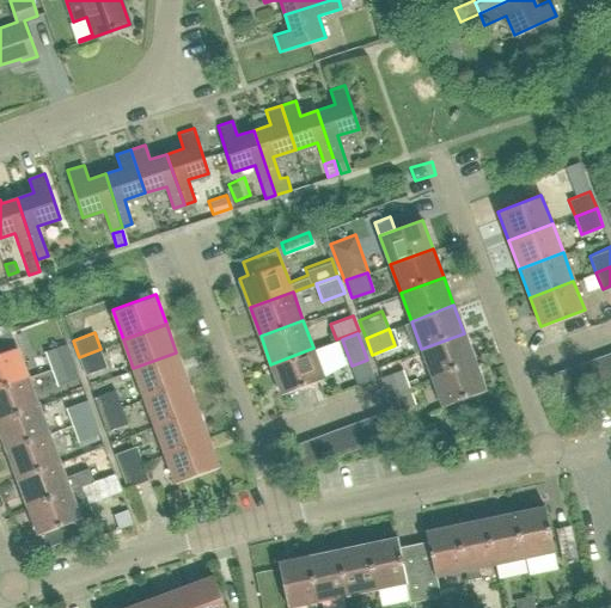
[(464,333),(421,349),(432,378),(475,361),(464,333)]
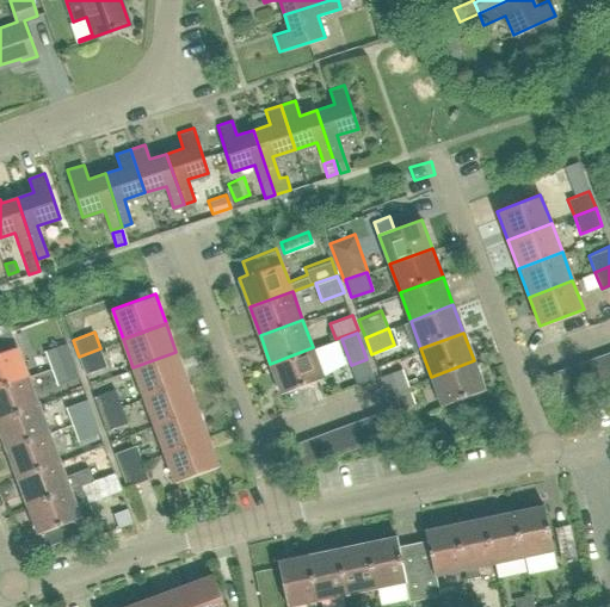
[(51,367),(73,359),(67,341),(45,350),(51,367)]
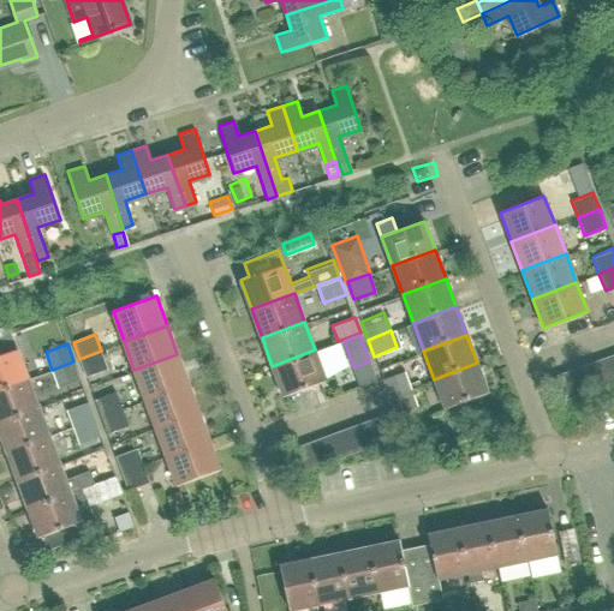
[(0,389),(29,378),(17,349),(0,355),(0,389)]
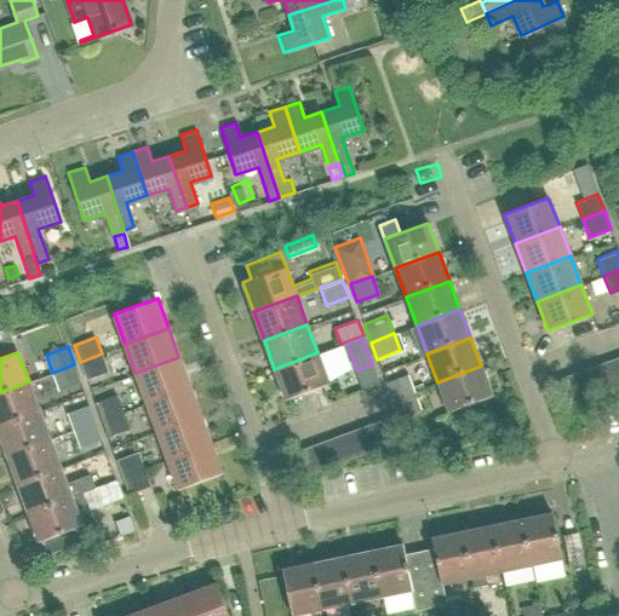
[(317,352),(274,369),(285,398),(328,383),(317,352)]
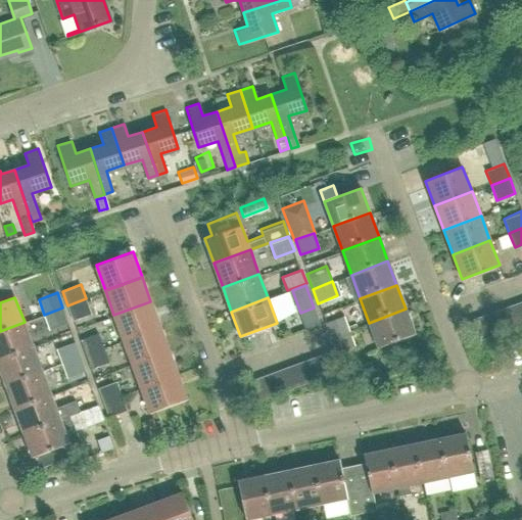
[(86,298),(67,305),(73,320),(91,314),(86,298)]
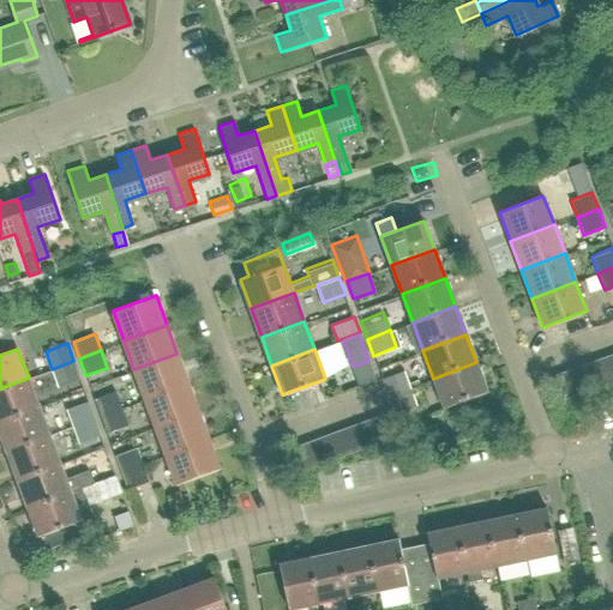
[(612,351),(601,356),(611,380),(612,378),(612,351)]
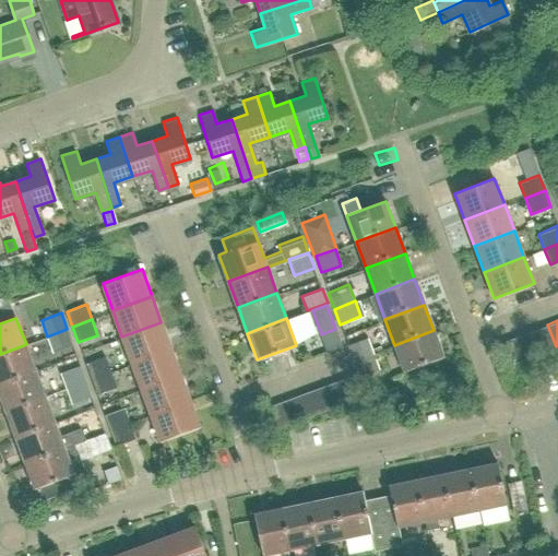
[(131,363),(170,349),(161,322),(121,336),(131,363)]
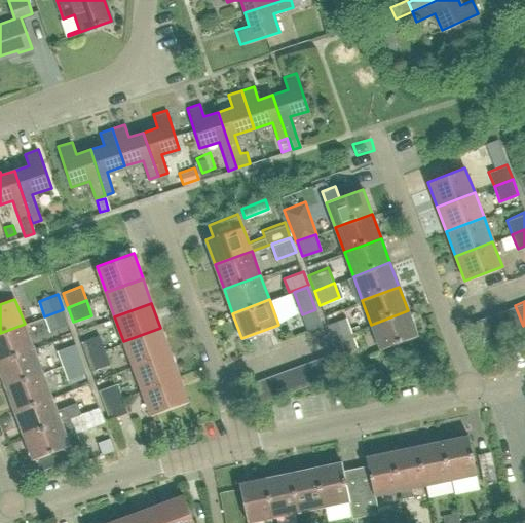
[(504,308),(513,329),(523,326),(515,305),(504,308)]
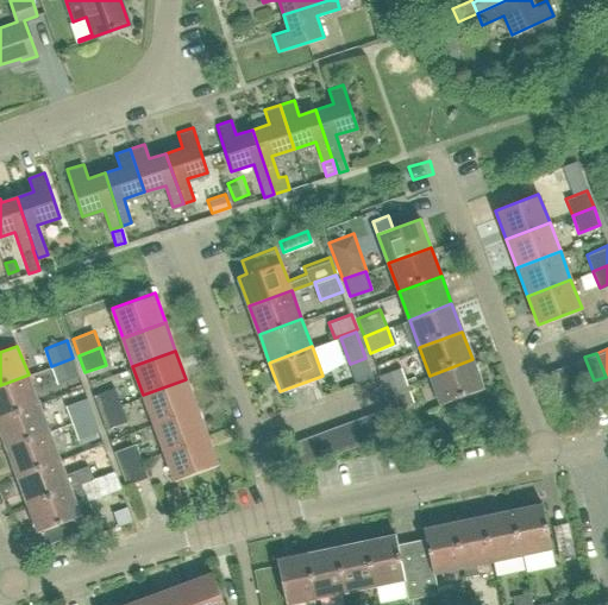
[(572,361),(581,385),(594,380),(584,357),(572,361)]
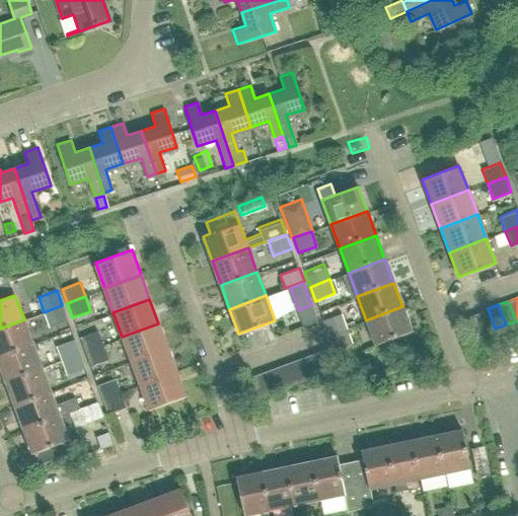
[(62,305),(44,312),(49,325),(67,318),(62,305)]
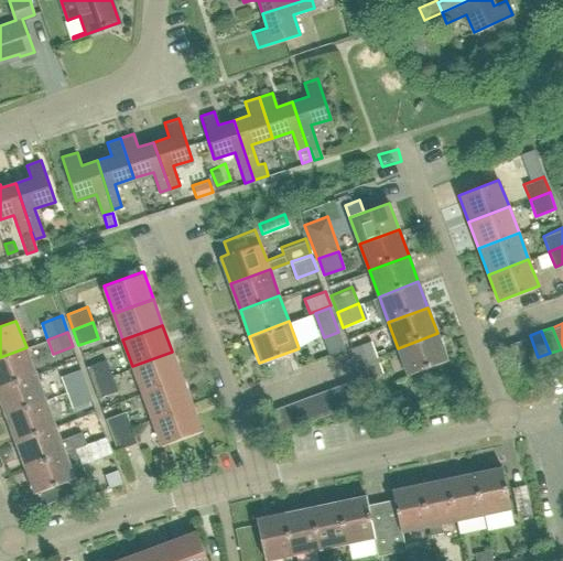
[(437,333),(398,348),(408,375),(447,360),(437,333)]
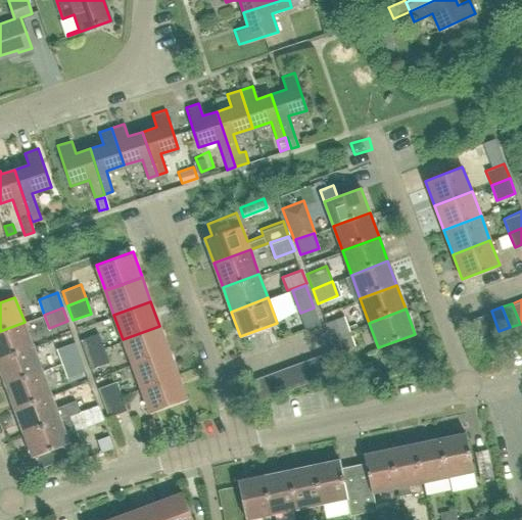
[(481,315),(488,335),(499,331),(491,311),(481,315)]
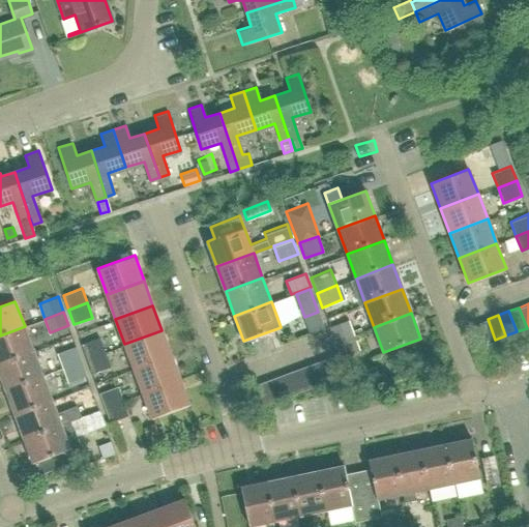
[(334,342),(355,334),(349,319),(329,326),(334,342)]
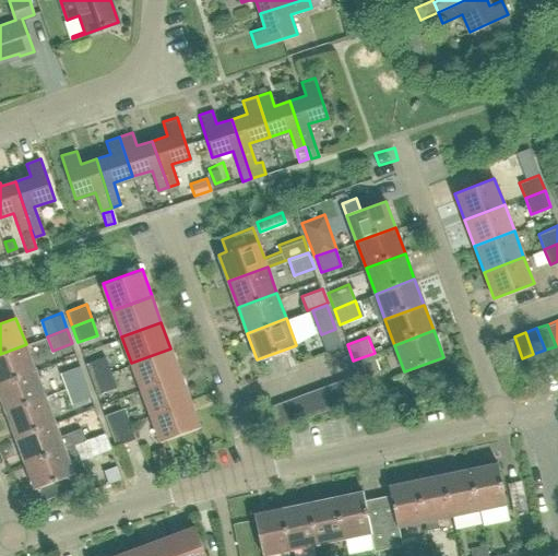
[(0,383),(35,370),(26,344),(0,354),(0,383)]
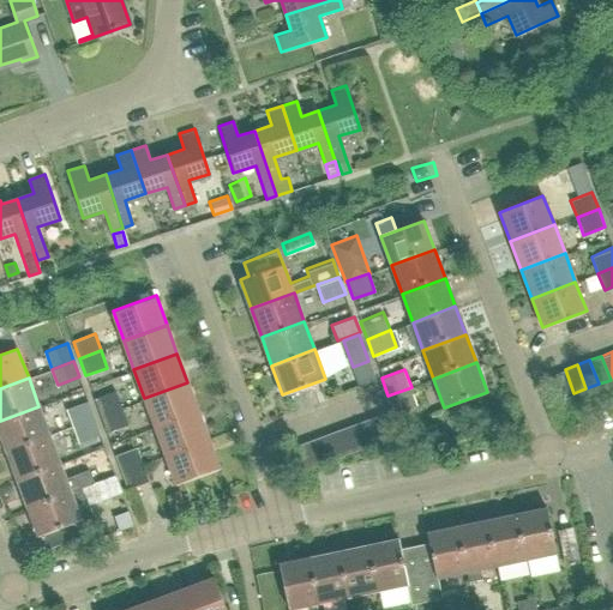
[(155,426),(198,410),(187,382),(144,398),(155,426)]
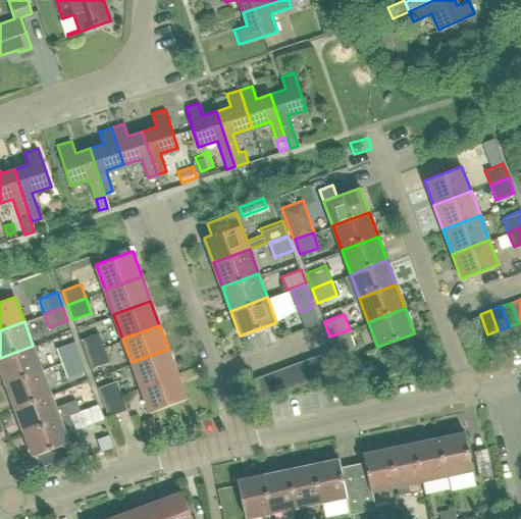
[(350,329),(329,336),(335,351),(355,344),(350,329)]
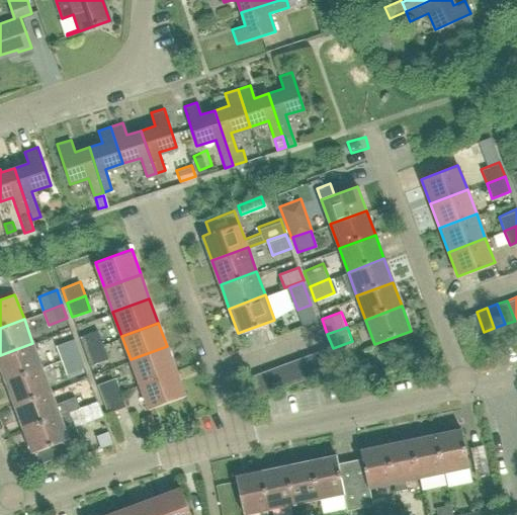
[(85,350),(103,344),(98,329),(80,336),(85,350)]
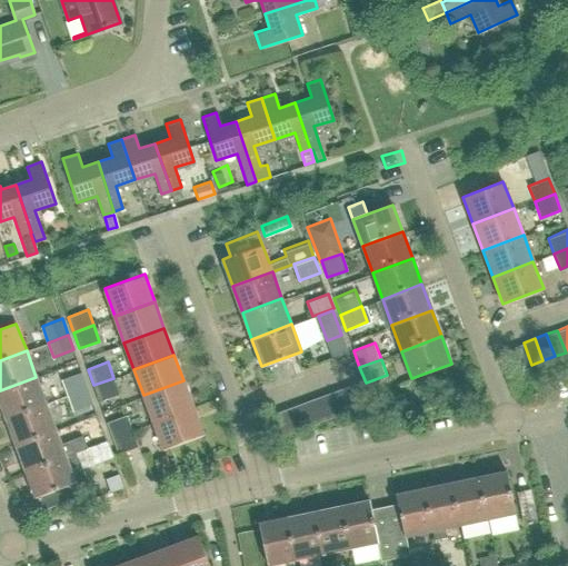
[(68,395),(89,387),(83,370),(61,378),(68,395)]
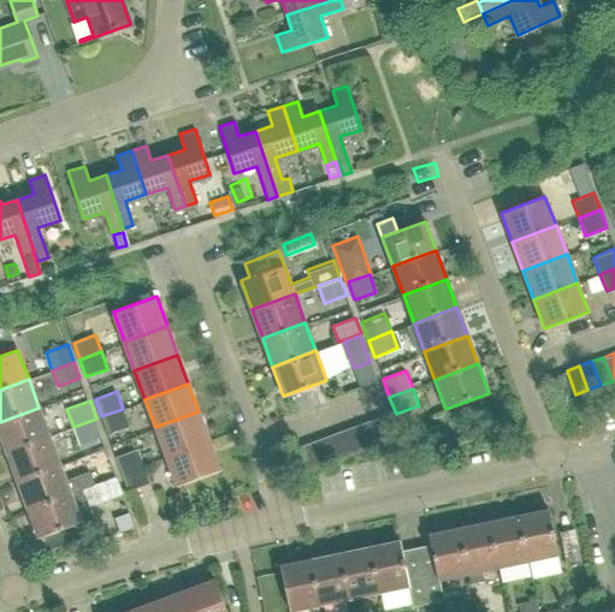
[(0,433),(7,452),(49,435),(39,408),(0,422),(0,433)]
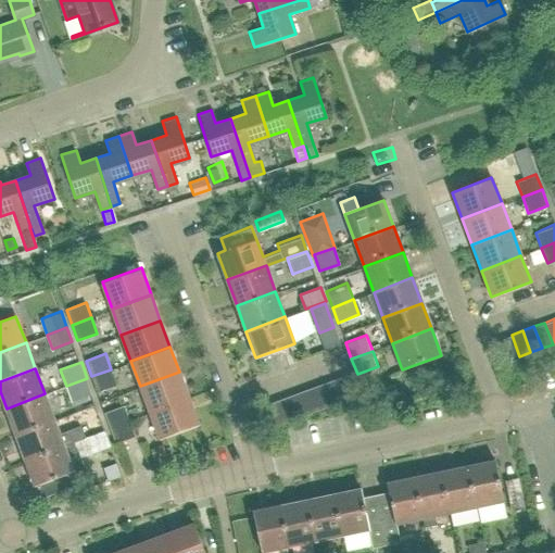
[(111,369),(91,376),(97,391),(116,385),(111,369)]
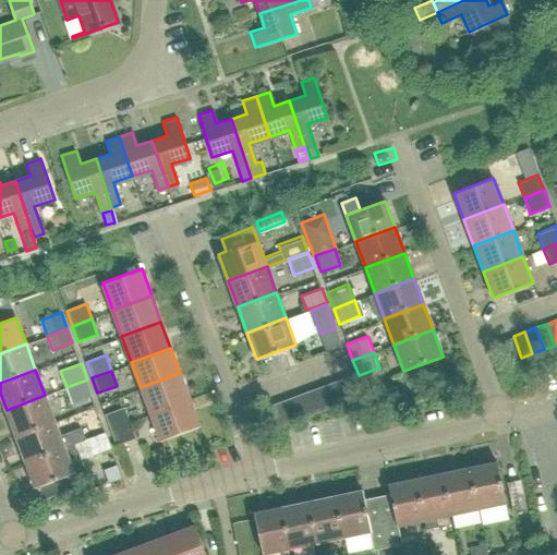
[(149,413),(189,399),(180,373),(141,387),(149,413)]
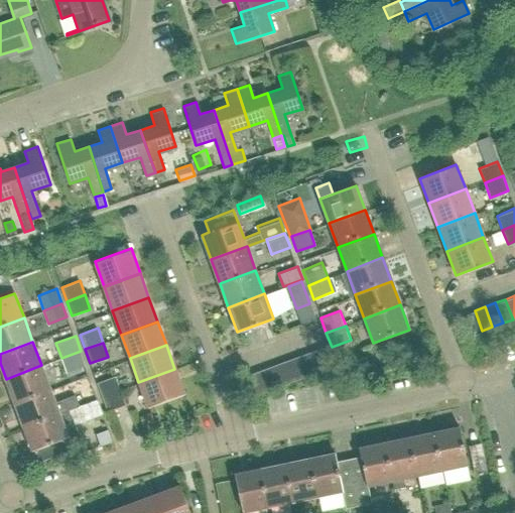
[(328,346),(315,350),(323,369),(335,365),(328,346)]
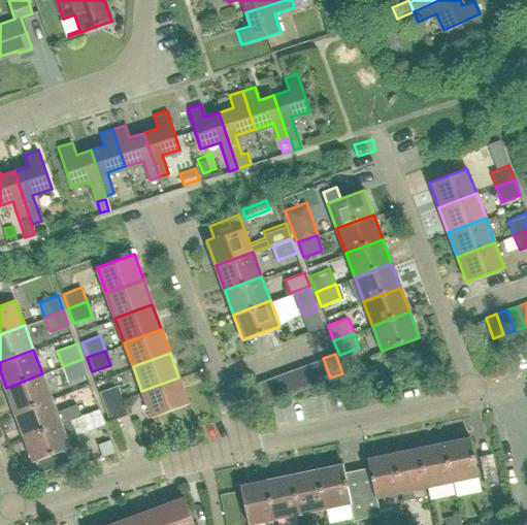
[(323,358),(310,362),(318,382),(330,378),(323,358)]
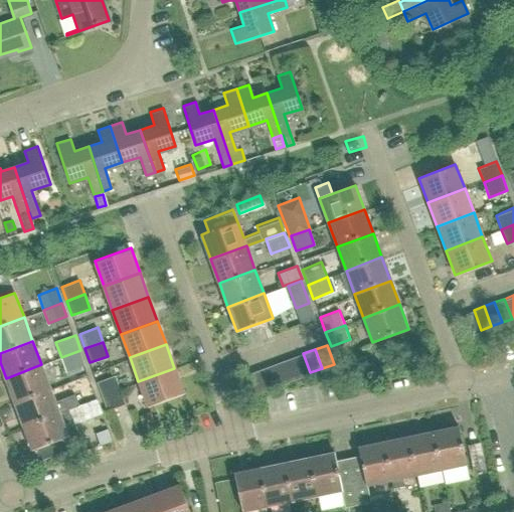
[(80,350),(61,357),(65,371),(86,364),(80,350)]
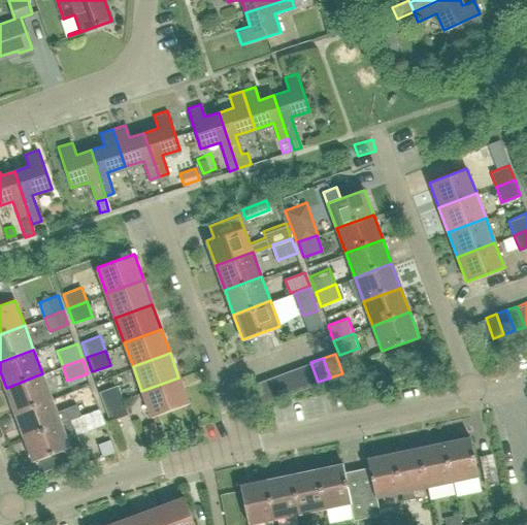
[(310,362),(298,367),(305,387),(318,382),(310,362)]
